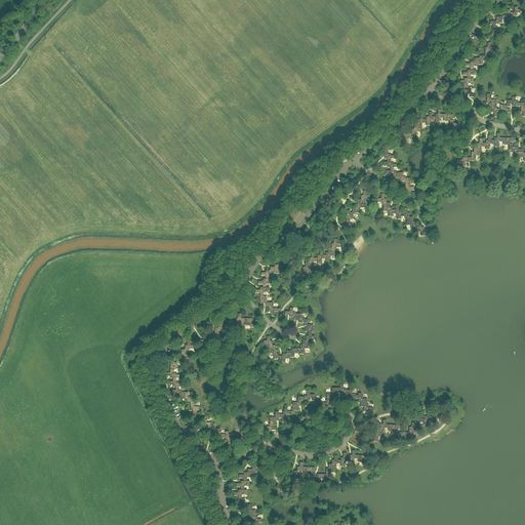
[(518,9),(518,7),(514,7),(514,12),(510,12),(510,10),(507,10),(507,15),(501,15),(501,17),(496,17),(496,21),(495,21),(495,22),(490,22),(490,26),(492,25),(492,33),(491,33),(491,37),(495,37),(495,34),(499,34),(499,30),(496,31),(496,28),(495,28),(495,25),(499,25),(499,24),(502,24),(502,21),(506,21),(506,19),(510,19),(510,15),(513,15),(513,16),(517,16),(517,13),(520,13),(520,12),(521,12),(521,11),(520,11),(520,9),(518,9)]
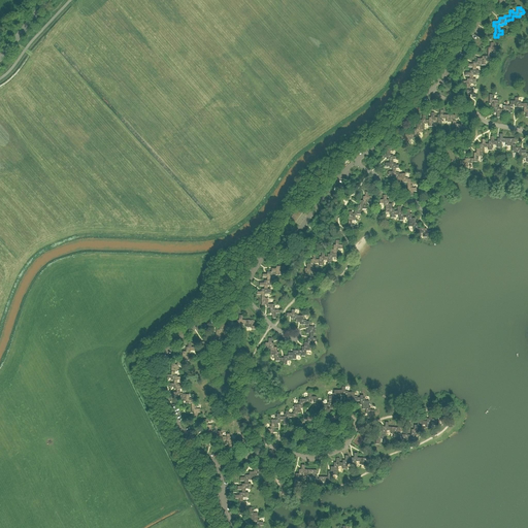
[(493,43),(490,43),(490,47),(488,47),(488,57),(482,57),(482,59),(477,59),(477,62),(472,62),(472,64),(468,64),(468,67),(472,67),(472,70),(469,70),(469,73),(465,72),(465,76),(469,76),(469,79),(467,79),(467,81),(462,81),(462,85),(466,85),(466,97),(470,97),(470,95),(472,95),(472,98),(475,98),(475,94),(473,94),(473,88),(470,88),(470,85),(472,85),(472,83),(475,83),(475,79),(473,79),(473,75),(475,75),(475,74),(479,74),(479,70),(476,70),(476,67),(479,67),(479,65),(485,65),(486,61),(488,61),(488,60),(491,60),(491,54),(492,54),(492,52),(496,52),(497,47),(493,47),(493,43)]
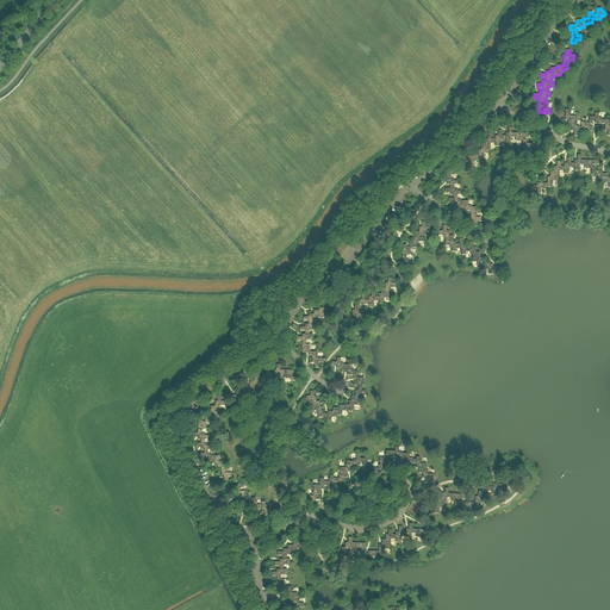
[(570,110),(565,110),(565,120),(567,120),(567,125),(571,125),(571,131),(573,131),(573,136),(578,136),(578,131),(591,131),(592,126),(590,126),(590,124),(592,124),(592,122),(595,122),(595,124),(605,124),(605,130),(608,130),(608,136),(609,135),(609,123),(609,124),(609,120),(602,119),(602,118),(599,118),(599,113),(595,113),(595,117),(590,117),(589,120),(589,123),(582,123),(582,126),(577,126),(577,124),(576,124),(576,116),(571,116),(571,113),(570,113),(570,110)]
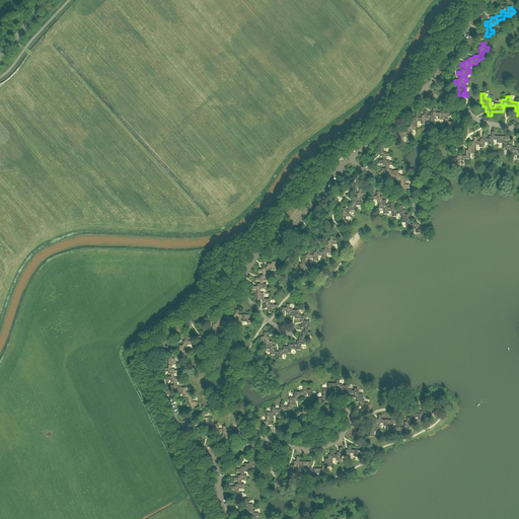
[(435,113),(435,108),(432,108),(432,113),(430,113),(430,116),(427,116),(427,112),(424,112),(424,116),(421,116),(421,119),(419,119),(419,114),(415,114),(415,119),(413,119),(413,123),(410,123),(410,127),(406,127),(406,133),(398,133),(398,135),(393,135),(393,138),(398,138),(398,141),(401,141),(401,137),(404,137),(404,136),(411,136),(411,133),(412,133),(412,131),(416,131),(416,125),(418,125),(418,122),(421,122),(421,125),(425,125),(425,122),(426,122),(426,120),(430,120),(430,122),(433,122),(433,119),(435,119),(435,117),(438,117),(438,120),(444,120),(444,125),(447,125),(447,126),(449,126),(449,130),(453,130),(453,127),(457,127),(457,124),(453,124),(453,122),(447,122),(448,119),(445,119),(445,117),(447,117),(447,113),(435,113)]
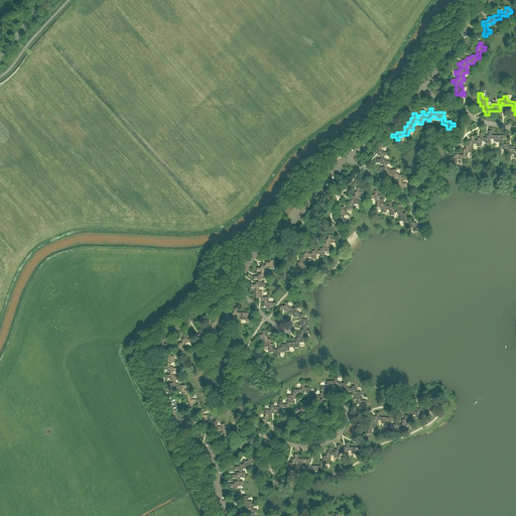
[(492,131),(488,131),(488,136),(486,136),(486,138),(483,138),(483,134),(480,134),(479,138),(477,138),(477,141),(474,141),(474,136),(471,136),(471,141),(469,141),(469,145),(466,145),(465,149),(463,149),(463,155),(455,154),(455,157),(449,157),(449,160),(454,160),(454,163),(458,163),(458,159),(460,159),(460,158),(466,158),(467,155),(468,155),(468,153),(472,153),(472,147),(473,147),(473,144),(477,144),(477,147),(480,147),(481,144),(482,144),(482,142),(486,142),(486,144),(489,145),(489,142),(490,142),(490,139),(494,139),(494,143),(500,143),(500,148),(503,148),(503,149),(505,149),(505,153),(512,153),(512,155),(514,155),(514,159),(515,158),(515,149),(513,150),(513,147),(509,147),(509,144),(504,144),(504,141),(501,141),(501,140),(503,140),(503,136),(491,136),(492,131)]
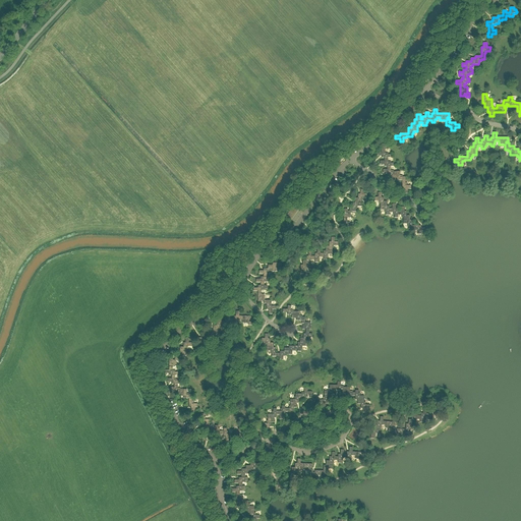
[(386,145),(382,145),(382,153),(378,153),(378,156),(382,156),(382,158),(385,158),(385,161),(381,161),(381,164),(385,164),(385,167),(388,167),(388,170),(383,169),(383,173),(388,173),(388,175),(392,175),(392,178),(397,178),(397,180),(402,180),(402,189),(404,189),(404,193),(408,193),(408,189),(411,189),(411,185),(407,185),(407,183),(405,183),(405,177),(402,177),(402,176),(400,176),(400,172),(394,172),(394,170),(391,170),(391,167),(394,167),(394,163),(391,163),(391,162),(389,162),(389,158),(391,158),(391,155),(388,155),(388,153),(386,153),(386,145)]
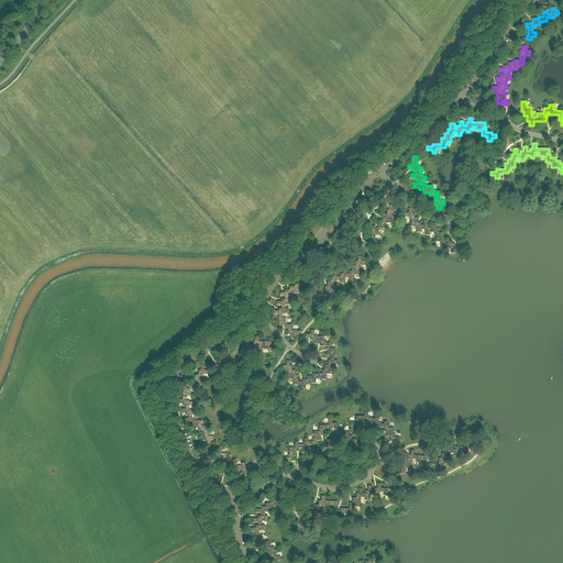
[(393,205),(389,205),(389,210),(387,210),(387,214),(383,214),(383,219),(381,219),(381,225),(377,225),(377,228),(375,228),(375,225),(372,225),(371,239),(366,239),(366,242),(371,242),(371,244),(381,245),(381,241),(377,241),(377,240),(375,240),(375,235),(378,235),(378,229),(384,229),(384,225),(386,225),(386,223),(390,223),(390,217),(392,217),(392,213),(396,214),(396,210),(393,210),(393,205)]
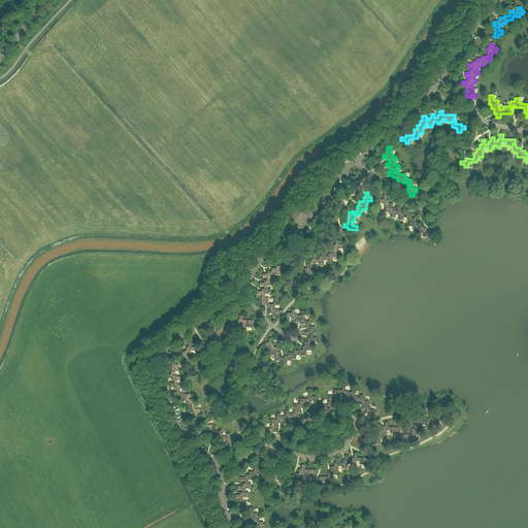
[(387,195),(384,195),(384,200),(380,200),(380,203),(384,203),(384,206),(386,206),(386,212),(390,212),(390,215),(391,215),(391,218),(394,218),(394,216),(398,216),(398,218),(399,218),(399,221),(403,221),(403,218),(406,218),(406,221),(408,221),(408,227),(413,227),(413,229),(414,229),(414,232),(420,232),(420,234),(423,234),(423,238),(426,238),(426,235),(431,235),(431,231),(426,231),(426,229),(418,229),(418,223),(415,223),(415,219),(411,219),(411,215),(409,215),(409,209),(406,209),(406,215),(403,215),(403,211),(401,211),(401,207),(397,207),(397,211),(394,211),(394,208),(392,209),(392,204),(389,204),(389,200),(387,200),(387,195)]
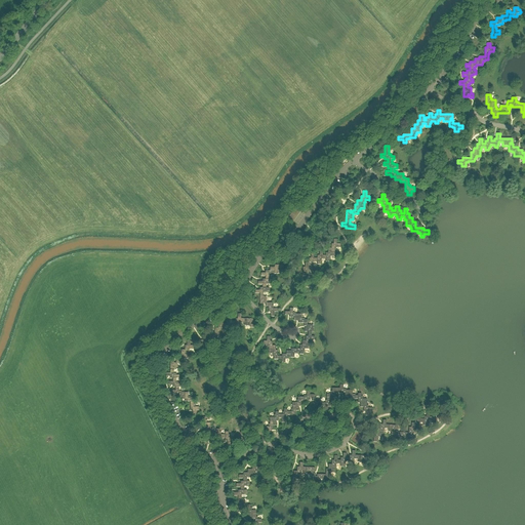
[(338,240),(334,240),(334,244),(332,244),(332,248),(329,248),(329,253),(327,253),(327,255),(324,255),(324,251),(320,251),(320,255),(318,255),(318,258),(315,258),(315,253),(312,253),(312,258),(309,258),(309,263),(306,263),(306,268),(304,268),(304,276),(307,276),(307,273),(309,273),(309,271),(313,271),(313,265),(314,265),(314,261),(318,261),(318,265),(321,265),(321,261),(323,261),(323,259),(326,259),(326,261),(330,261),(330,258),(331,258),(331,256),(335,256),(335,250),(337,250),(337,248),(341,248),(341,244),(338,244),(338,240)]
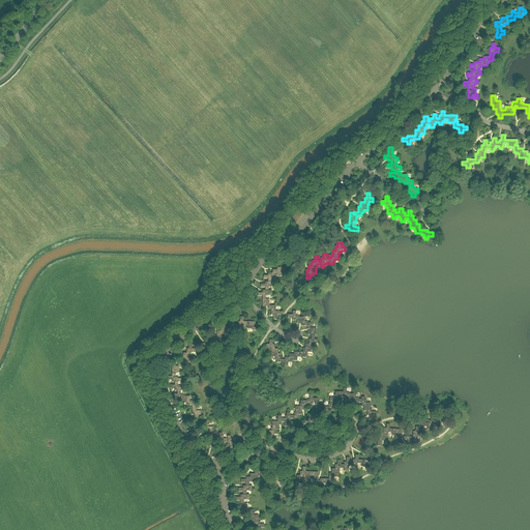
[(287,268),(277,267),(277,270),(272,270),(272,273),(268,273),(268,275),(263,275),(263,278),(268,278),(268,282),(265,282),(265,284),(261,284),(261,288),(265,288),(265,291),(262,291),(262,293),(258,293),(258,296),(262,296),(262,308),(266,308),(266,306),(268,306),(268,308),(271,308),(271,315),(273,315),(273,319),(276,319),(276,315),(280,315),(281,311),(276,311),(276,308),(274,308),(274,305),(269,305),(269,299),(266,299),(266,295),(268,295),(268,294),(271,294),(271,291),(269,291),(269,287),(271,287),(271,286),(274,286),(274,282),(271,282),(271,277),(274,277),(274,276),(281,276),(281,272),(284,272),(284,271),(287,271),(287,268)]
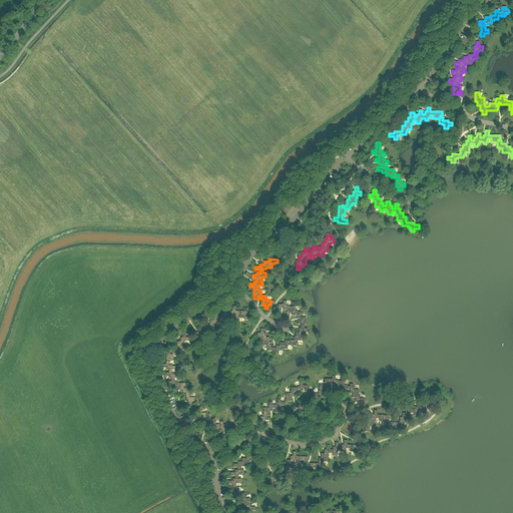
[(287,302),(283,302),(283,305),(279,305),(279,309),(283,309),(283,311),(287,311),(287,314),(292,314),(292,316),(297,316),(297,319),(300,319),(300,321),(298,321),(298,325),(301,325),(301,329),(299,329),(299,333),(296,333),(296,338),(294,338),(293,341),(285,341),(285,343),(280,343),(280,346),(276,346),(276,348),(272,348),(272,343),(270,343),(270,338),(267,338),(267,334),(264,334),(264,329),(261,329),(261,334),(258,334),(258,337),(262,337),(262,340),(263,340),(263,346),(267,346),(267,349),(268,349),(268,352),(276,352),(276,355),(279,355),(280,351),(282,351),(282,350),(288,350),(288,346),(291,346),(291,344),(293,344),(293,346),(297,347),(297,344),(298,344),(298,341),(302,341),(302,335),(304,335),(304,333),(308,333),(308,329),(305,329),(305,325),(307,325),(307,318),(301,318),(301,313),(298,313),(298,312),(295,311),(295,308),(289,307),(289,306),(287,306),(287,302)]
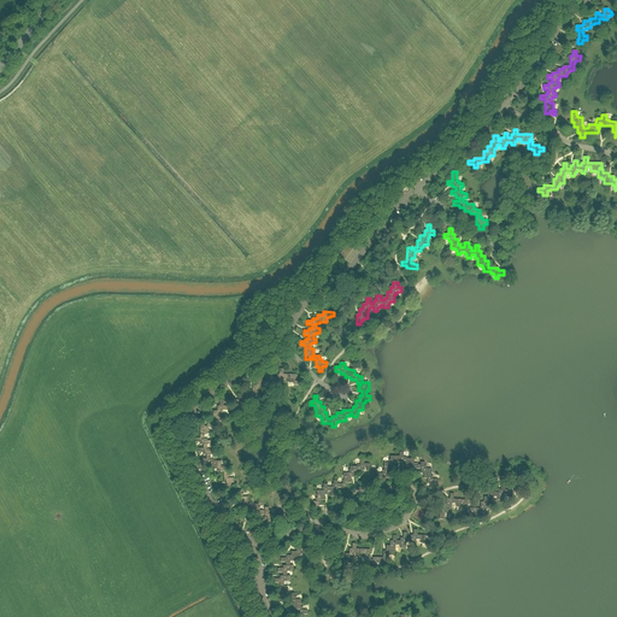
[(283,369),(280,369),(280,375),(277,375),(276,377),(274,377),(274,372),(269,372),(269,377),(266,377),(266,381),(263,381),(263,375),(259,375),(259,381),(256,381),(256,386),(252,386),(252,391),(250,391),(250,398),(239,397),(239,400),(234,400),(233,404),(239,404),(239,407),(242,407),(244,403),(246,403),(246,401),(253,401),(253,398),(254,398),(256,395),(260,395),(260,388),(262,388),(262,385),(266,385),(266,388),(270,388),(270,385),(272,385),(272,382),(276,382),(276,385),(281,385),(281,381),(282,381),(282,378),(287,378),(287,382),(294,383),(294,385),(298,385),(298,381),(295,381),(295,380),(298,380),(298,375),(283,375),(283,369)]
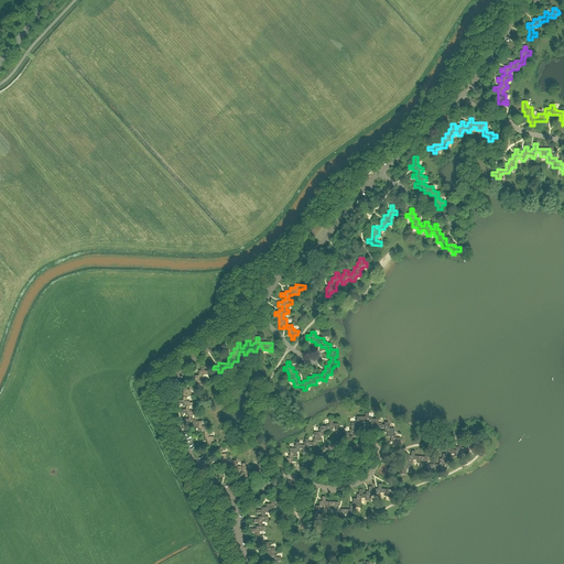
[(205,366),(201,366),(201,371),(198,371),(198,376),(195,376),(195,380),(193,380),(193,387),(190,387),(190,390),(187,390),(187,388),(183,388),(183,400),(177,400),(177,404),(183,404),(183,407),(186,407),(186,410),(181,410),(181,413),(186,413),(185,415),(188,415),(188,419),(184,419),(184,423),(188,423),(188,425),(193,425),(193,429),(198,429),(198,431),(204,431),(204,441),(206,441),(206,446),(210,446),(210,441),(214,441),(214,437),(209,437),(209,434),(208,434),(208,427),(205,427),(205,426),(202,426),(203,422),(195,422),(195,420),(193,420),(193,416),(195,416),(196,412),(192,412),(193,411),(190,411),(190,407),(193,407),(193,403),(190,403),(190,401),(187,401),(187,398),(191,398),(191,390),(196,390),(196,387),(197,387),(197,384),(202,384),(202,378),(204,378),(204,375),(208,375),(208,371),(205,371),(205,366)]
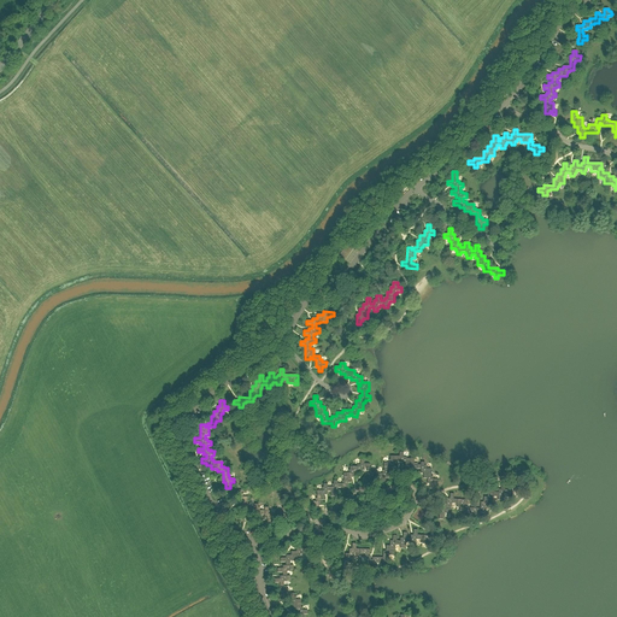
[(404,457),(404,452),(399,452),(399,456),(391,457),(391,460),(389,460),(389,463),(385,463),(385,470),(382,470),(382,474),(378,474),(378,470),(370,470),(370,468),(370,464),(365,464),(365,459),(360,460),(360,465),(358,465),(358,466),(350,466),(350,470),(348,470),(348,472),(344,472),(344,481),(342,481),(342,483),(338,483),(338,481),(334,481),(334,485),(331,485),(333,487),(328,487),(328,483),(323,485),(323,488),(322,488),(322,491),(317,491),(317,498),(316,498),(316,501),(311,501),(311,506),(315,505),(315,511),(318,511),(318,505),(322,505),(322,500),(325,500),(325,495),(328,494),(328,492),(331,492),(331,497),(335,497),(335,492),(338,492),(338,488),(341,488),(341,493),(346,493),(346,488),(348,488),(348,482),(352,482),(352,477),(354,477),(354,470),(365,470),(365,468),(366,468),(366,471),(370,471),(370,474),(368,474),(368,479),(381,477),(382,483),(386,483),(386,477),(388,477),(388,472),(392,472),(392,468),(394,466),(394,460),(400,460),(400,463),(405,463),(405,466),(410,466),(410,469),(421,469),(421,474),(423,474),(423,479),(427,479),(428,483),(430,483),(430,489),(434,489),(434,483),(438,483),(438,480),(433,480),(433,476),(432,476),(432,469),(427,469),(427,466),(424,466),(424,463),(421,463),(421,465),(417,465),(417,463),(415,463),(415,458),(406,459),(406,457),(404,457)]
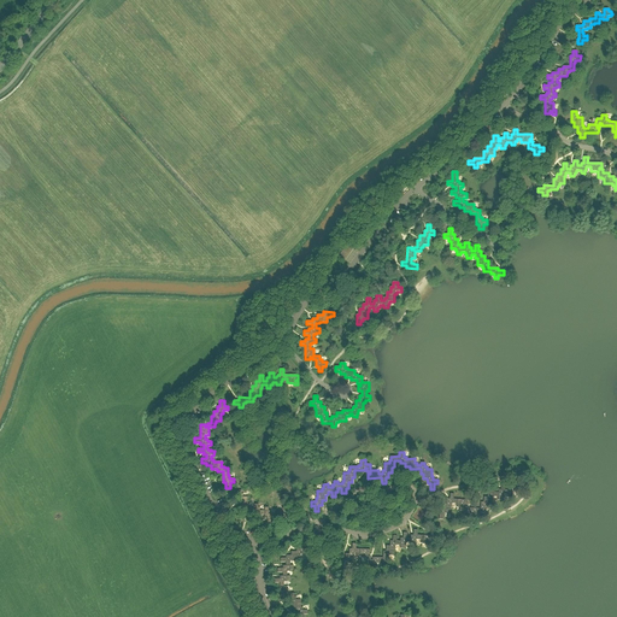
[(242,494),(242,491),(239,491),(238,501),(240,501),(240,506),(244,506),(244,512),(247,512),(247,517),(251,517),(251,512),(254,512),(254,515),(257,515),(257,521),(260,521),(260,515),(264,515),(264,518),(266,518),(266,524),(271,524),(271,518),(286,518),(286,513),(283,513),(283,511),(286,511),(286,507),(282,507),(282,510),(275,510),(275,513),(270,513),(270,511),(269,511),(269,507),(264,507),(264,511),(260,511),(260,507),(258,507),(258,504),(254,504),(254,507),(250,507),(250,505),(248,505),(248,497),(244,497),(244,494),(242,494)]
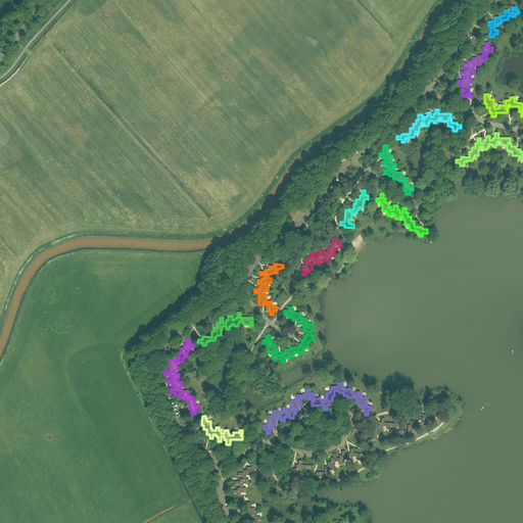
[(353,449),(350,448),(350,454),(348,454),(348,457),(345,456),(345,452),(341,452),(341,456),(339,456),(339,459),(336,459),(336,454),(333,454),(333,459),(330,459),(330,463),(327,463),(327,467),(325,467),(325,473),(316,472),(316,475),(314,474),(314,472),(312,471),(312,470),(314,470),(314,466),(301,465),(301,461),(298,461),(298,465),(296,465),(295,469),(292,469),(292,474),(290,474),(289,483),(293,483),(293,480),(294,480),(294,478),(298,478),(299,471),(300,471),(300,469),(304,469),(304,472),(311,473),(311,475),(311,478),(316,478),(315,481),(319,481),(319,477),(322,477),(322,476),(328,476),(328,473),(329,473),(329,471),(333,471),(334,465),(335,465),(335,462),(339,463),(339,465),(342,465),(342,462),(344,462),(344,460),(347,460),(347,463),(351,463),(351,460),(352,460),(352,458),(357,458),(357,461),(363,461),(363,463),(366,463),(366,460),(364,460),(364,458),(366,458),(366,455),(353,454),(353,449)]
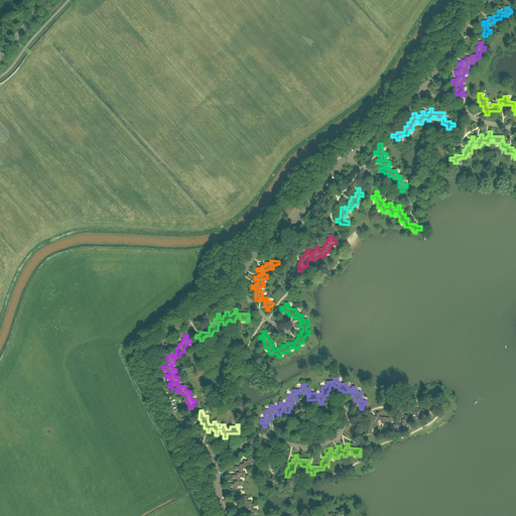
[(257,463),(257,459),(248,459),(248,461),(243,462),(243,465),(239,465),(239,467),(235,467),(235,470),(239,470),(239,473),(237,473),(237,476),(232,476),(232,479),(237,479),(237,482),(234,482),(234,484),(230,484),(230,488),(234,488),(234,499),(238,499),(238,497),(240,497),(240,500),(243,500),(243,505),(245,505),(245,510),(248,510),(248,514),(250,514),(250,515),(253,515),(254,514),(257,514),(257,510),(253,510),(253,508),(252,508),(251,502),(247,502),(247,499),(246,499),(246,496),(241,496),(241,490),(238,490),(238,487),(240,487),(240,485),(243,485),(243,482),(240,482),(240,478),(243,478),(242,477),(245,477),(245,473),(243,473),(243,470),(245,469),(245,468),(251,468),(251,464),(254,464),(254,463),(257,463)]
